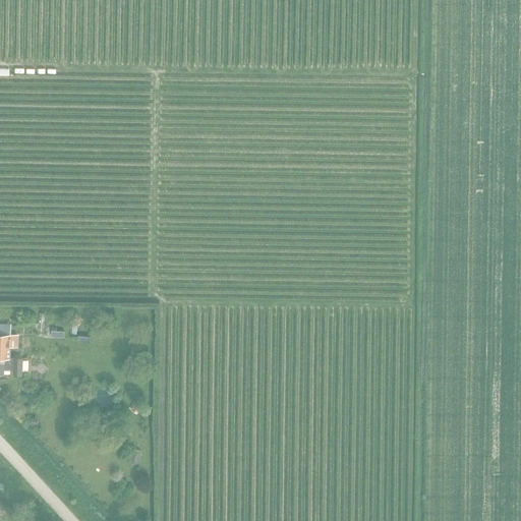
[(0,358),(9,359),(9,357),(10,324),(0,323),(0,358)]
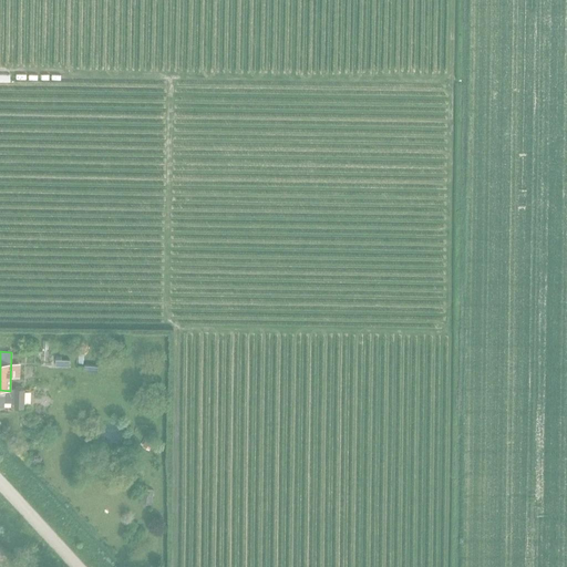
[(61,367),(61,358),(61,357),(55,357),(55,356),(49,356),(49,367),(55,367),(61,367)]
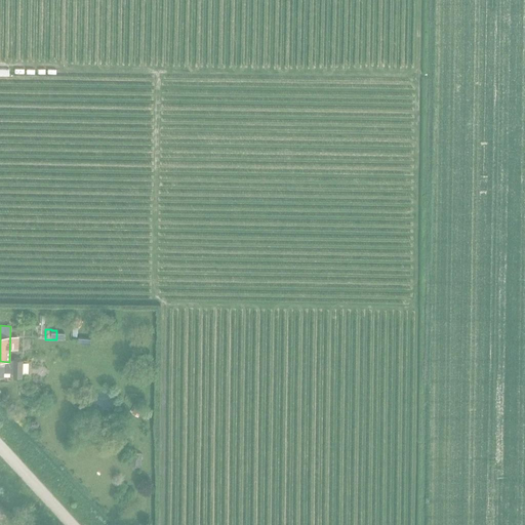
[(3,372),(12,372),(12,376),(22,377),(22,360),(12,359),(12,360),(9,360),(9,362),(0,361),(0,376),(3,377),(3,372)]
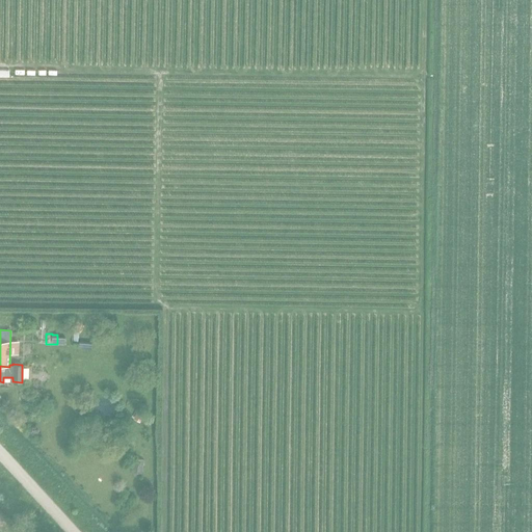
[(137,411),(133,418),(139,421),(142,414),(137,411)]
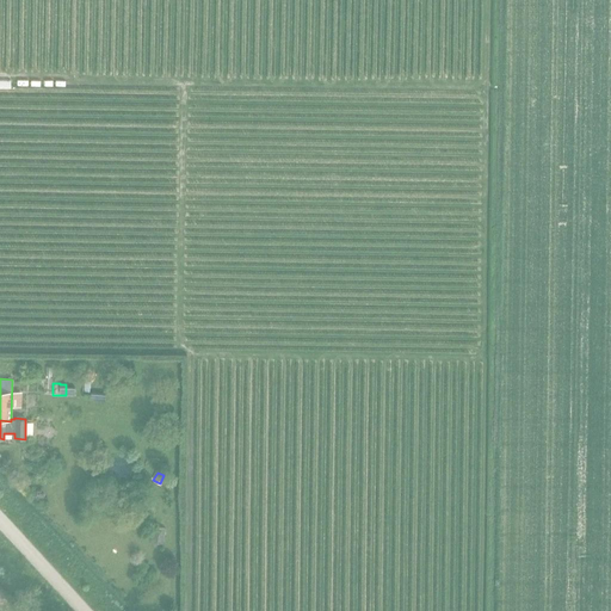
[(162,544),(165,528),(153,526),(150,542),(162,544)]
